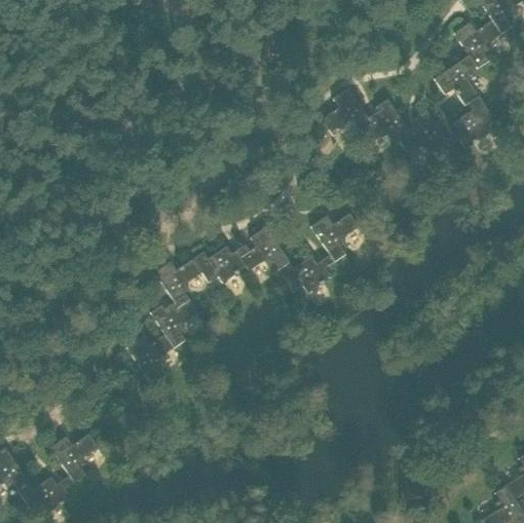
[(480,0),(492,19),(501,33),(517,23),(510,10),(523,0),(480,0)]
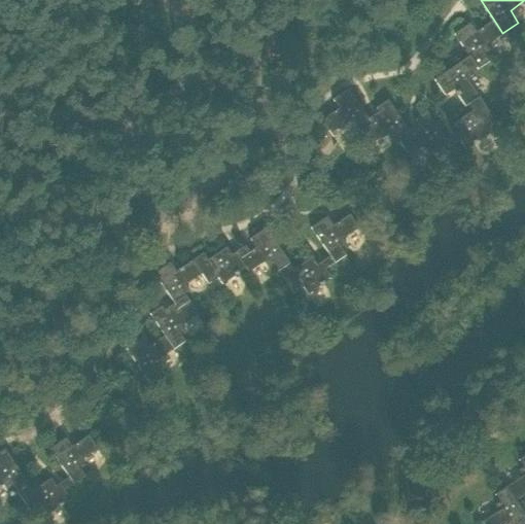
[(455,32),(470,54),(479,67),(490,59),(482,46),(502,33),(493,19),(478,30),(471,21),(455,32)]
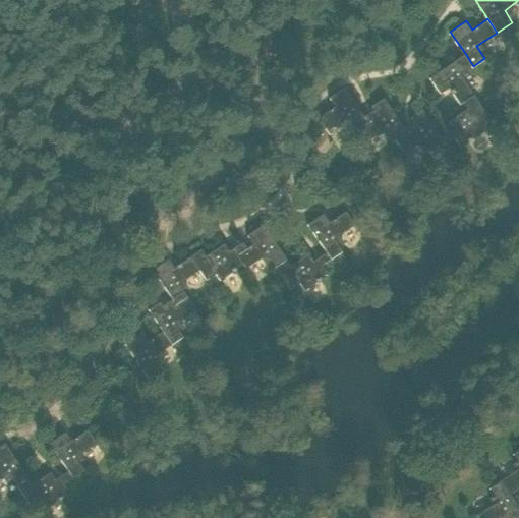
[(461,104),(464,102),(474,95),(460,74),(473,66),(465,53),(430,76),(441,93),(450,87),(461,104)]
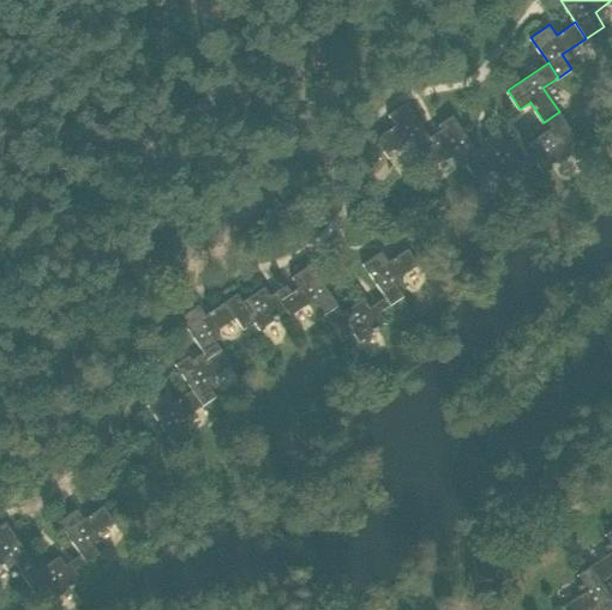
[(411,137),(420,150),(435,140),(431,136),(408,101),(389,113),(396,124),(376,137),(387,153),(411,137)]
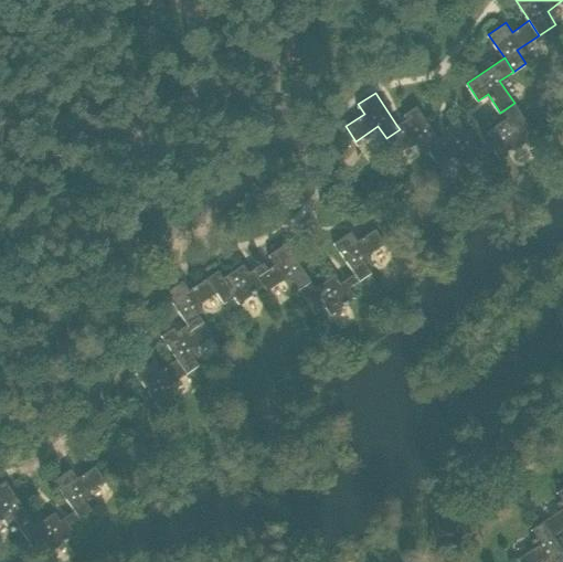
[(494,138),(481,146),(487,154),(496,149),(501,158),(526,141),(521,135),(531,128),(514,103),(503,110),(508,116),(488,130),(494,138)]
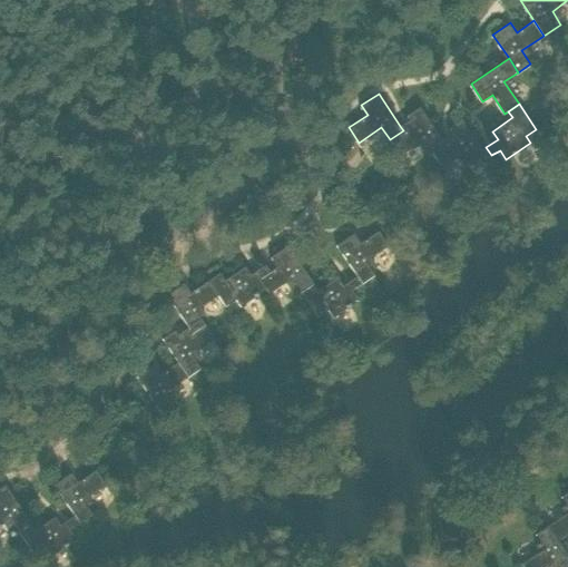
[(423,139),(432,152),(457,135),(453,130),(442,138),(421,106),(408,114),(411,118),(400,126),(403,130),(390,139),(400,155),(423,139)]
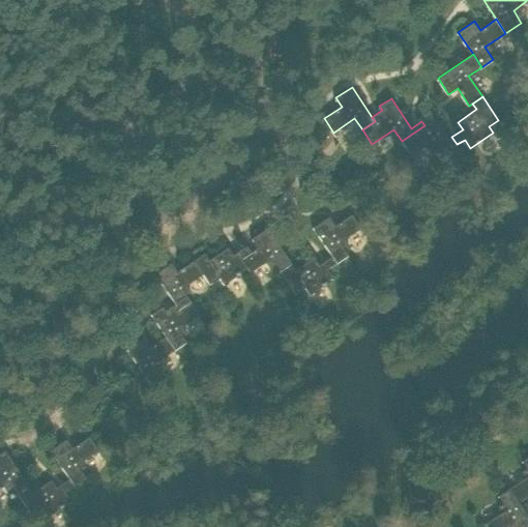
[(424,125),(402,141),(411,155),(428,144),(432,150),(439,146),(443,153),(457,144),(451,137),(449,138),(431,110),(418,117),(421,121),(424,125)]
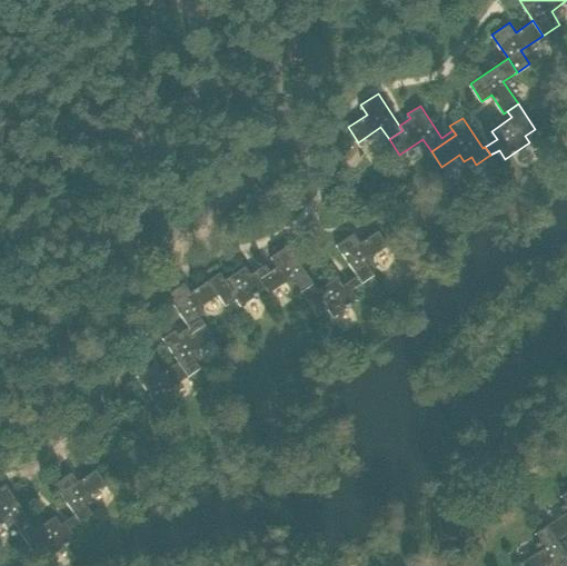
[(337,244),(357,275),(364,283),(376,275),(366,260),(389,244),(379,229),(360,241),(355,231),(337,244)]
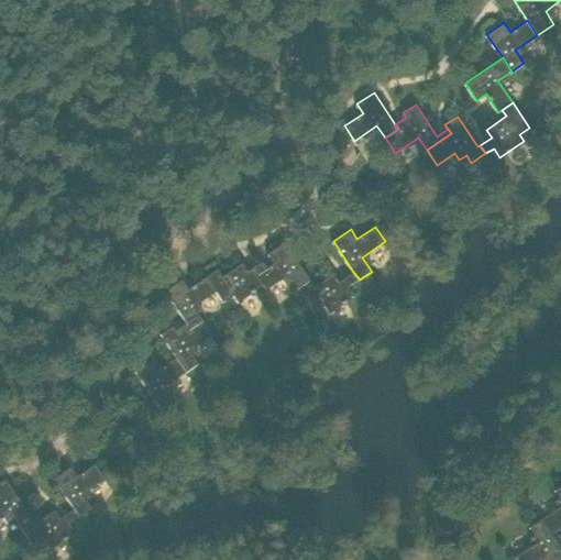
[(275,262),(267,266),(255,275),(263,286),(265,289),(288,274),(296,284),(308,275),(285,241),(268,253),(275,262)]
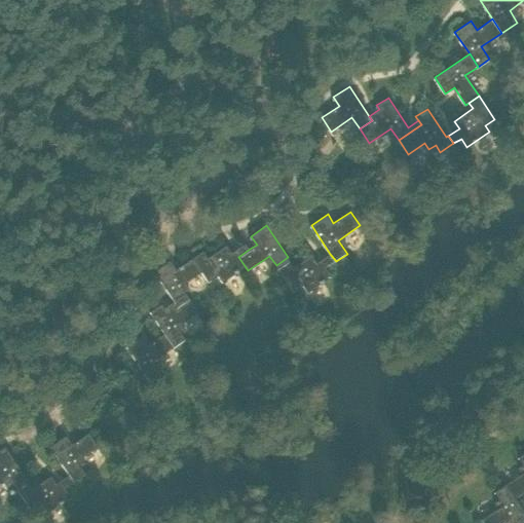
[(192,258),(202,272),(208,281),(218,273),(224,282),(246,267),(238,257),(250,249),(246,243),(232,252),(227,245),(209,257),(204,250),(192,258)]
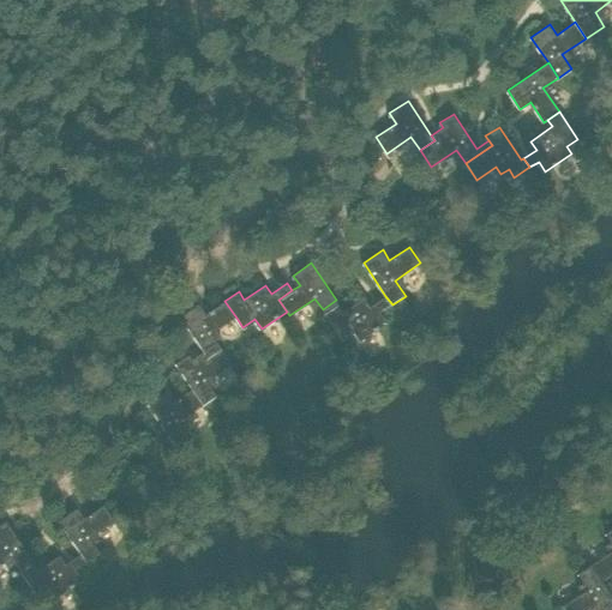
[(345,310),(336,300),(323,309),(325,314),(327,313),(345,338),(353,332),(360,340),(388,321),(382,312),(393,305),(385,296),(371,306),(365,297),(345,310)]
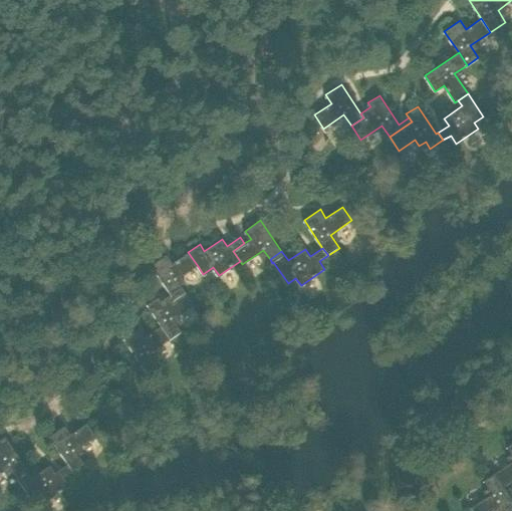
[(171,293),(162,300),(164,303),(184,289),(178,280),(198,266),(188,252),(173,262),(167,253),(152,264),(171,293)]
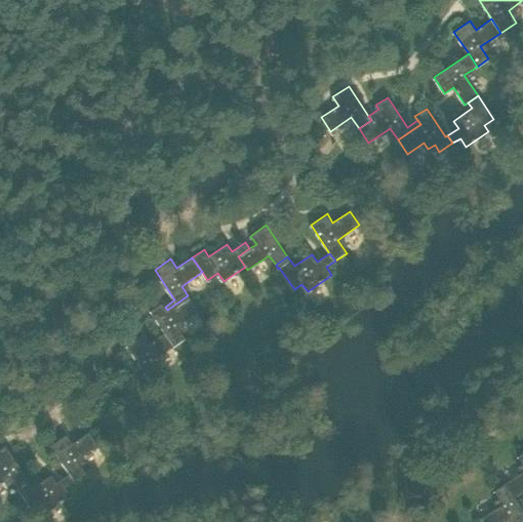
[(151,310),(165,331),(175,347),(187,338),(177,325),(199,311),(188,295),(167,310),(165,307),(162,303),(151,310)]
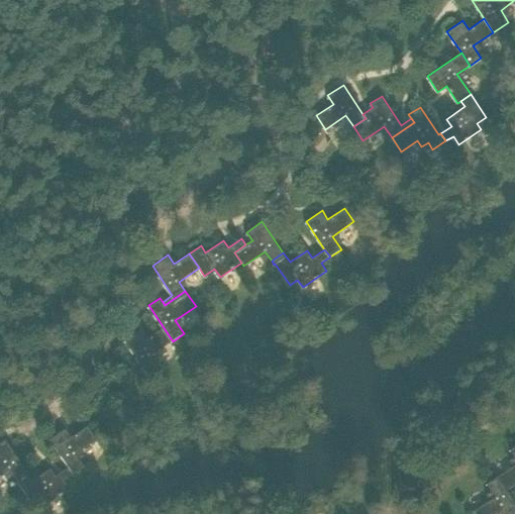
[(173,341),(163,326),(146,337),(140,328),(125,339),(147,374),(160,366),(151,354),(173,341)]
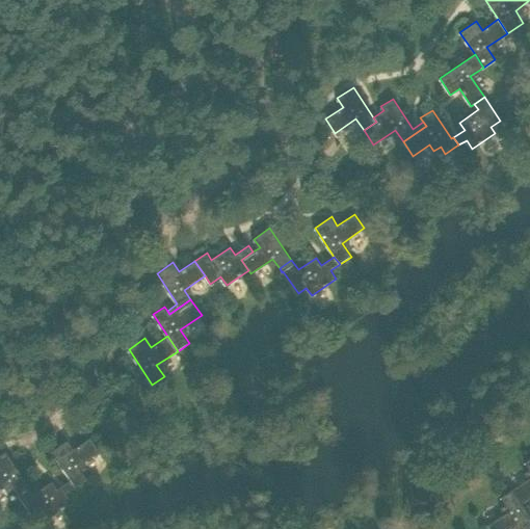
[(51,451),(71,479),(76,487),(88,478),(80,466),(101,451),(90,437),(74,449),(68,440),(51,451)]
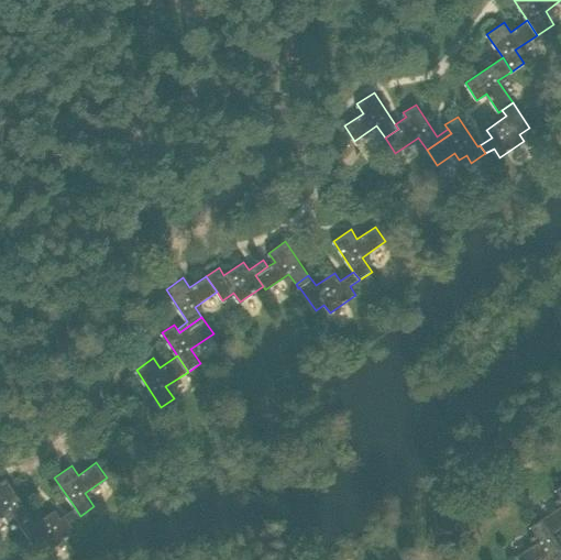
[(0,517),(9,512),(14,519),(29,511),(7,478),(0,481),(0,517)]
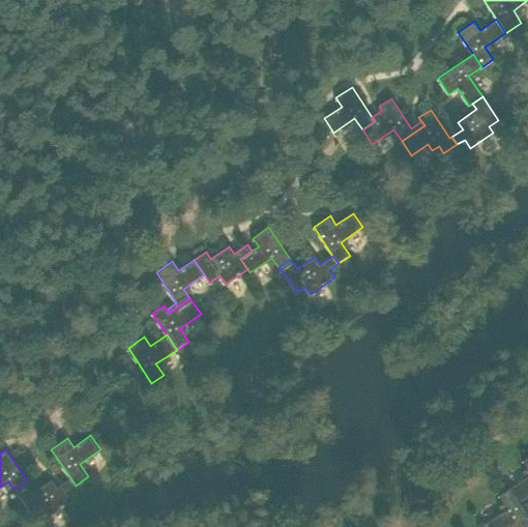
[(527,475),(510,488),(520,502),(527,496),(527,457),(522,461),(527,469),(527,475)]
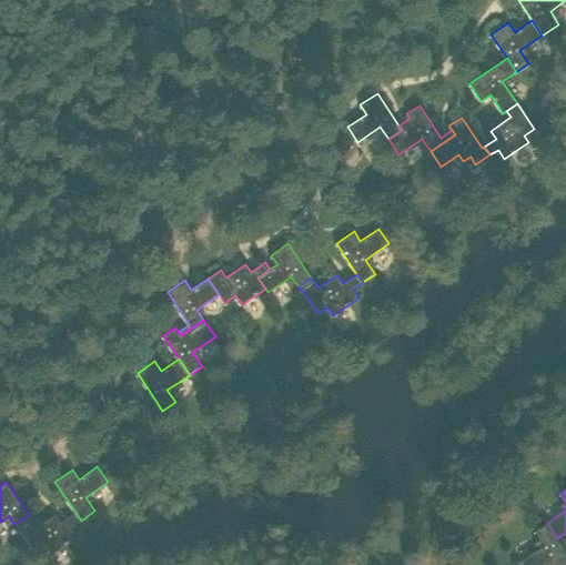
[(37,526),(29,515),(14,524),(34,554),(46,546),(51,554),(78,535),(72,526),(81,521),(76,512),(62,522),(57,513),(37,526)]
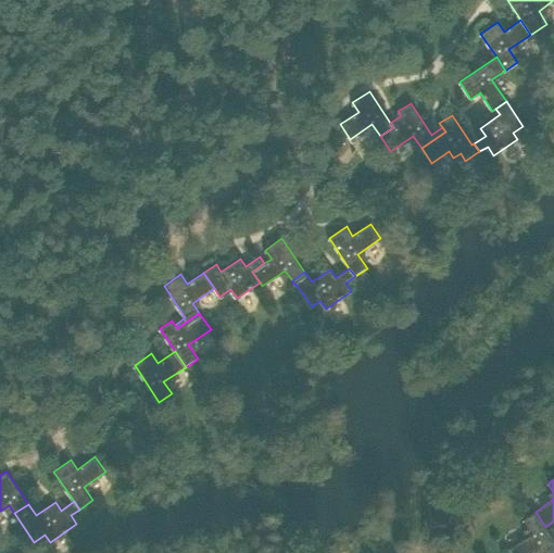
[(510,549),(512,552),(553,552),(553,539),(545,527),(536,512),(523,519),(532,533),(510,549)]
